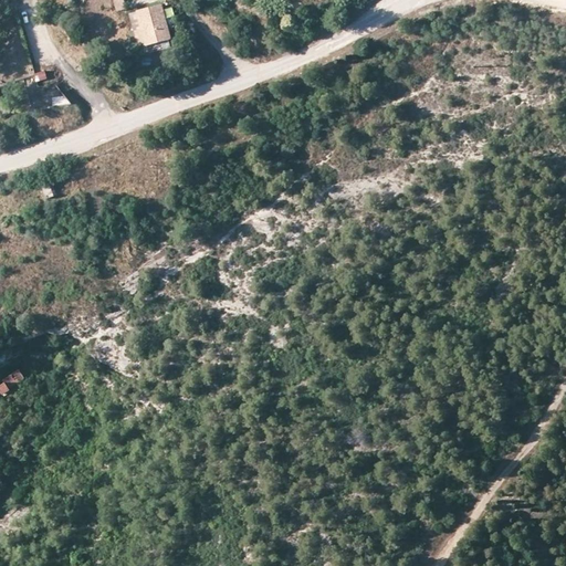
[(117,0),(113,1),(117,13),(127,10),(123,0),(117,0)]
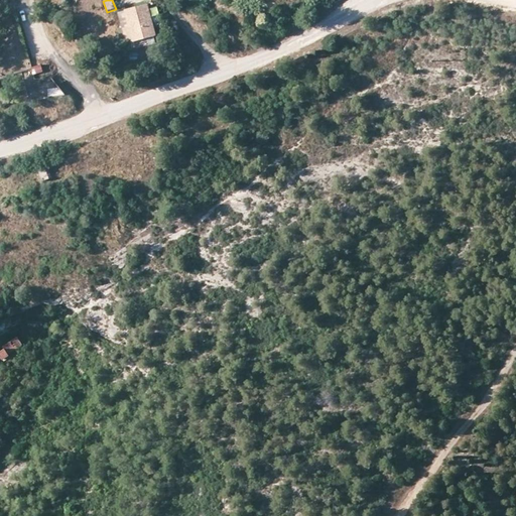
[(146,6),(120,13),(127,41),(154,34),(146,6)]
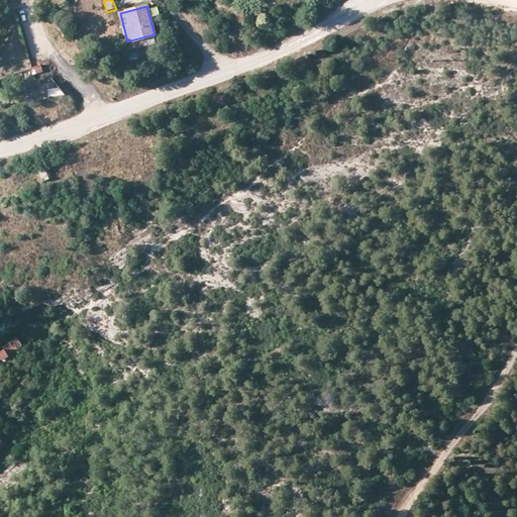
[(41,67),(32,69),(34,78),(44,76),(41,67)]
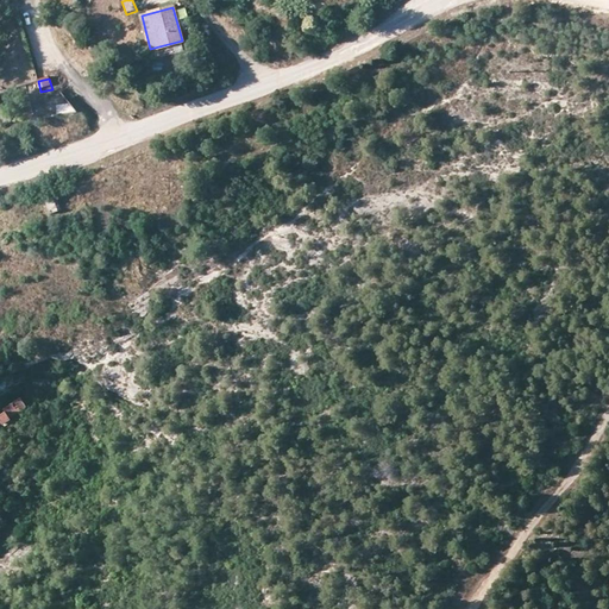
[(73,105),(57,106),(58,115),(74,114),(73,105)]
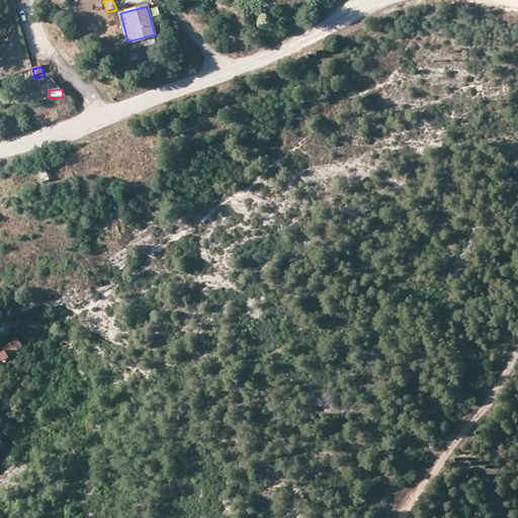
[(40,182),(51,181),(50,169),(39,171),(40,182)]
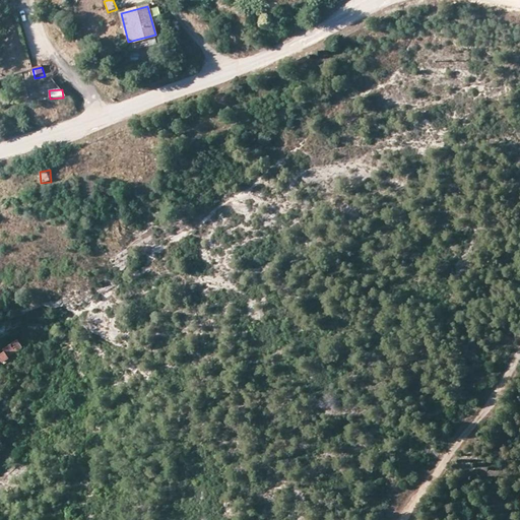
[(52,324),(48,330),(62,339),(65,333),(52,324)]
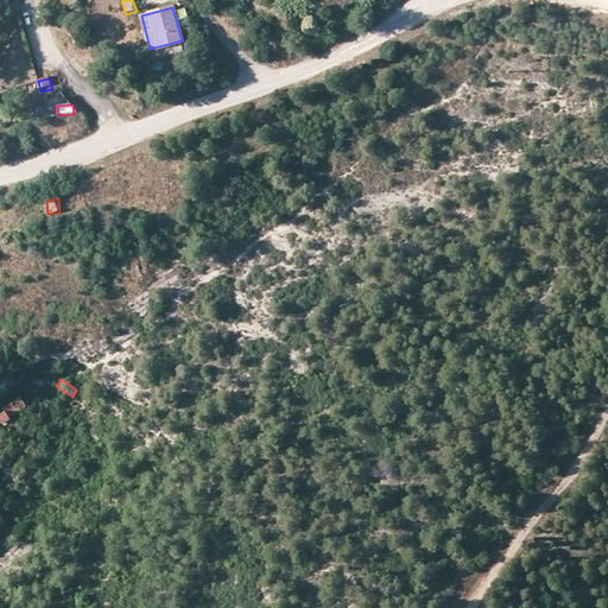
[(5,407),(6,411),(0,415),(0,417),(5,423),(12,418),(11,417),(26,406),(20,397),(5,407)]
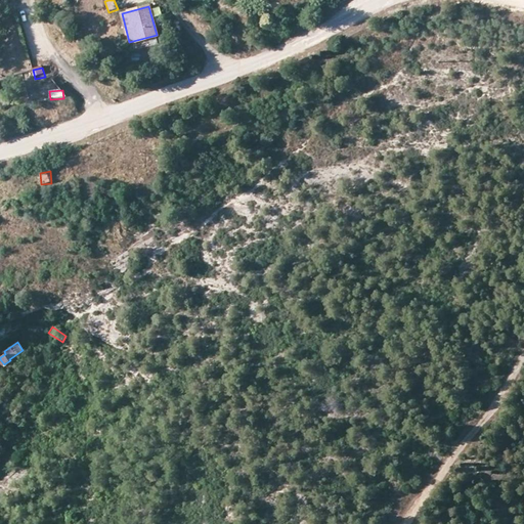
All buildings are outlined.
